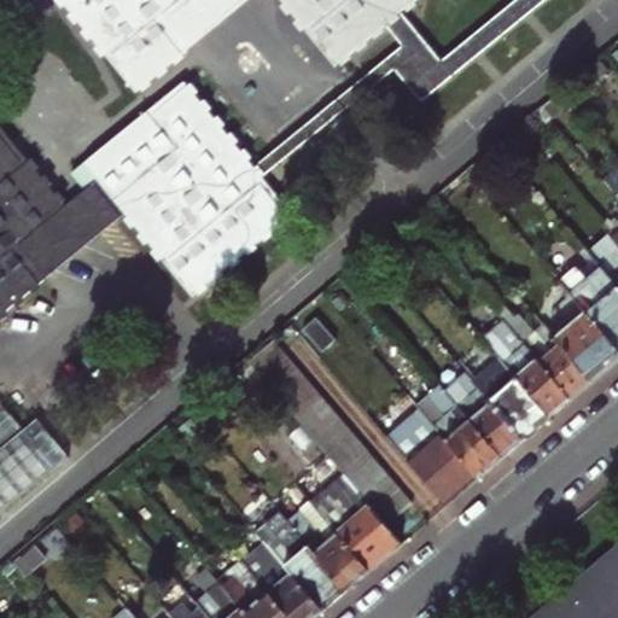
[(30,0),(31,1),(33,0),(58,0),(135,92),(185,52),(158,19),(176,5),(191,23),(219,0),(30,0)]
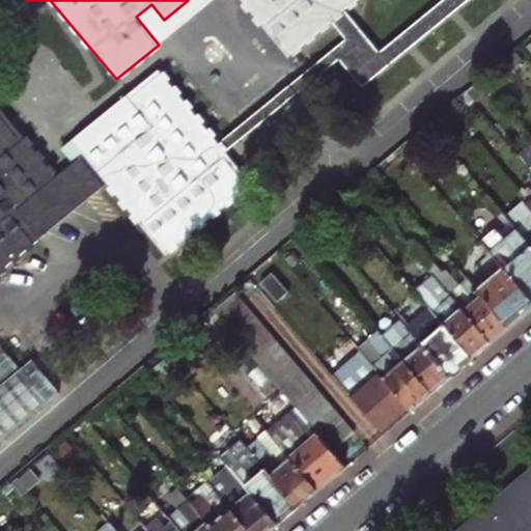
[(188,0),(164,20),(151,4),(136,17),(159,45),(214,0),(188,0)]
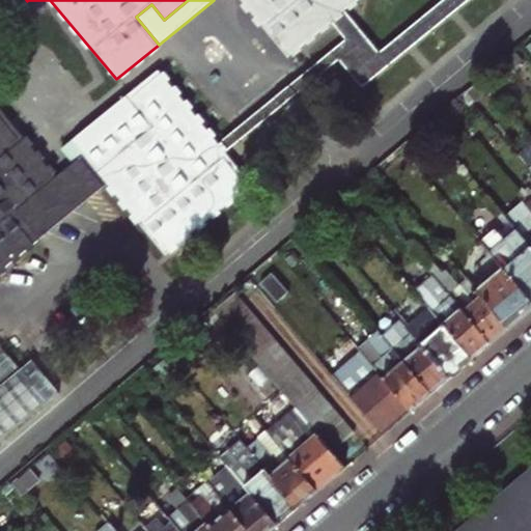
[(239,0),(288,59),(359,0),(239,0)]
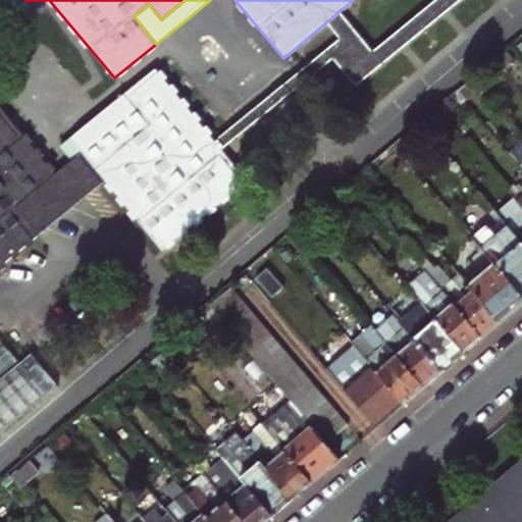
[(88,160),(105,180),(162,250),(247,181),(154,69),(60,146),(71,160),(77,168),(88,160)]
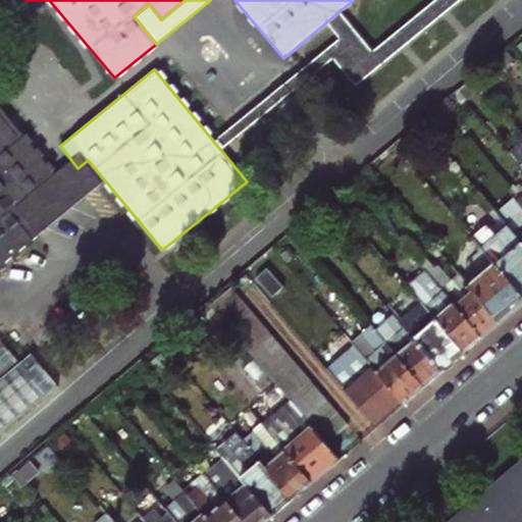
[(0,265),(86,197),(62,168),(54,174),(0,107),(0,265)]
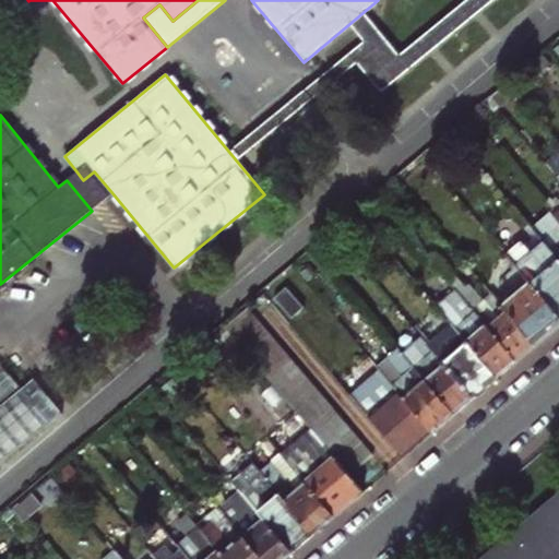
[(76,171),(67,180),(92,211),(113,193),(94,171),(83,180),(76,171)]
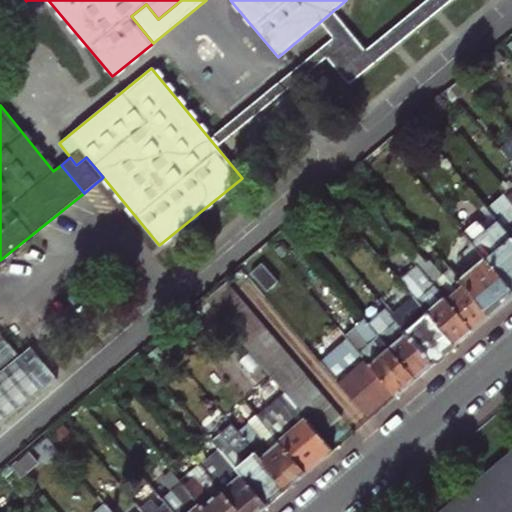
[(511,191),(505,184),(499,189),(508,199),(511,195),(511,191)]
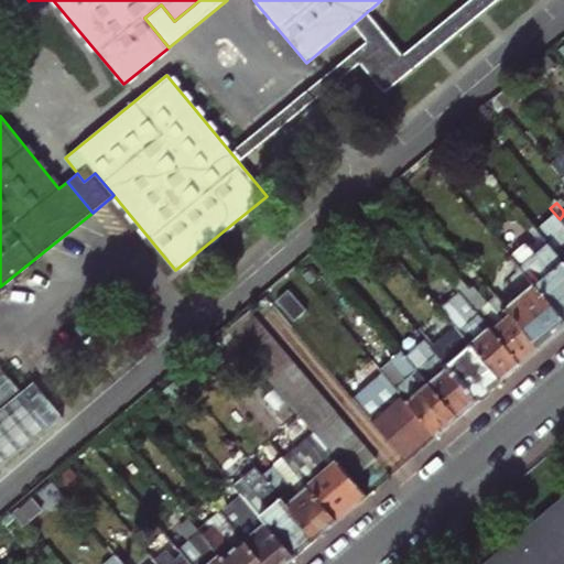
[(561,243),(563,240),(563,224),(560,219),(549,229),(561,243)]
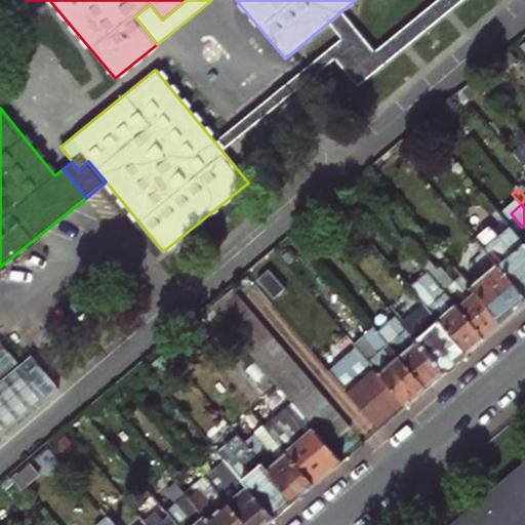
[(524,230),(522,227),(515,233),(524,244),(524,230)]
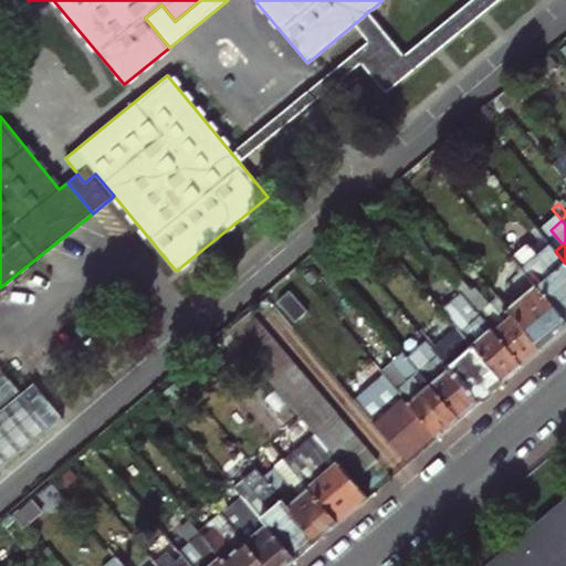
[(565,263),(555,251),(551,245),(523,269),(527,274),(538,286),(565,320),(565,263)]
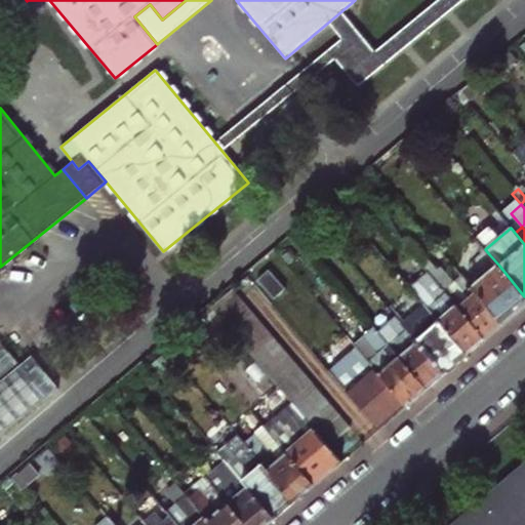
[(475,266),(480,272),(485,278),(499,266),(489,254),(475,266)]
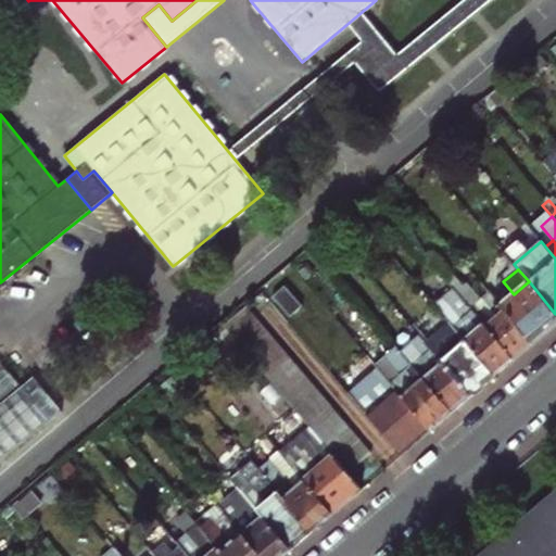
[(443,277),(439,272),(430,278),(445,297),(454,289),(443,277)]
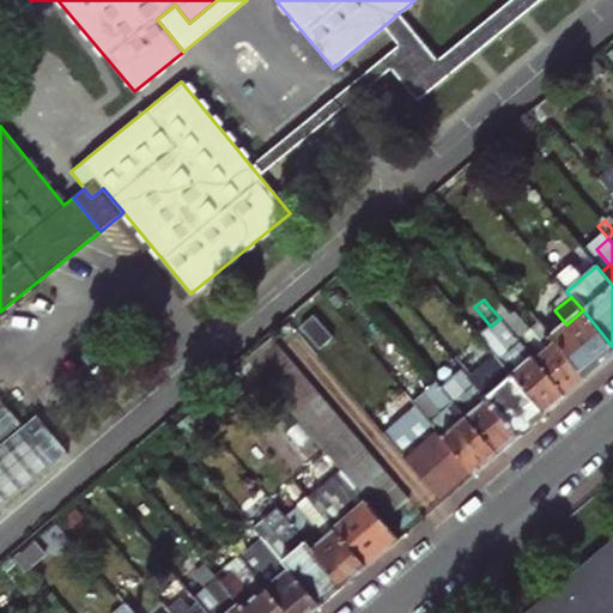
[(497,299),(489,305),(501,319),(519,339),(526,334),(497,299)]
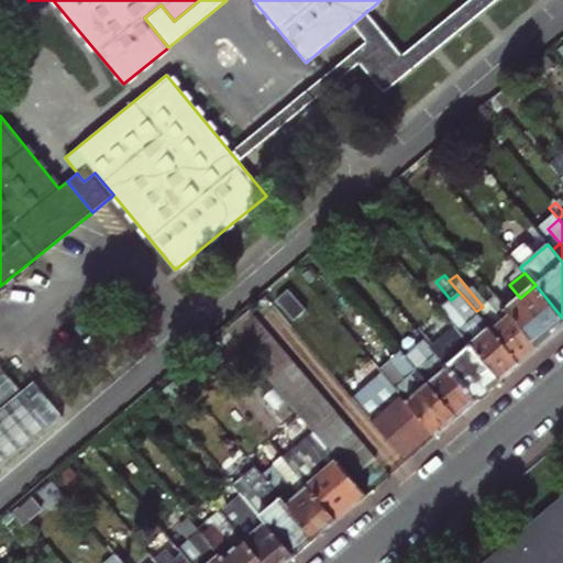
[(515,291),(501,304),(540,350),(562,329),(562,318),(536,285),(520,298),(515,291)]
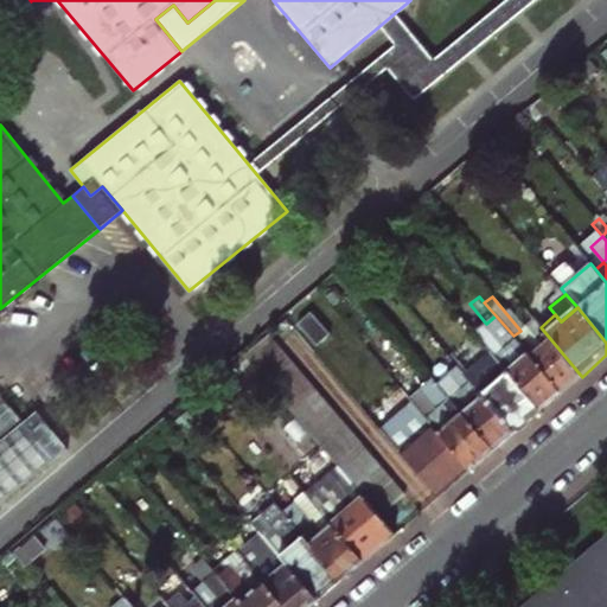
[(542,411),(563,394),(513,336),(496,315),(486,324),(484,326),(504,350),(496,357),(497,360),(542,411)]
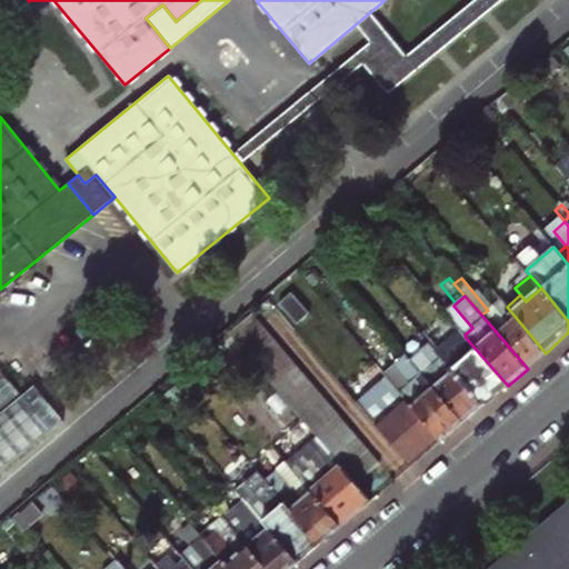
[(546,353),(507,307),(500,299),(488,310),(481,315),(528,369),(546,353)]
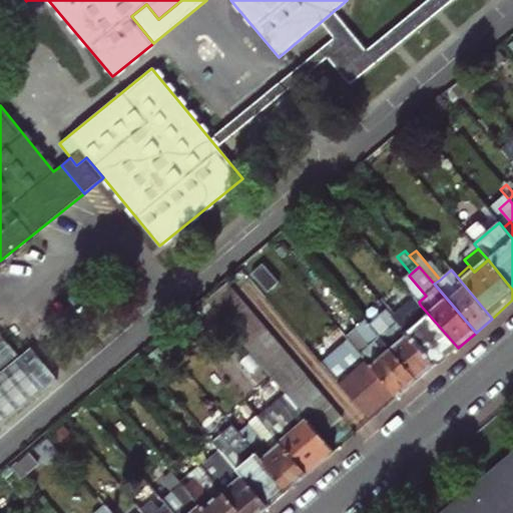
[(409,276),(401,282),(419,302),(426,296),(409,276)]
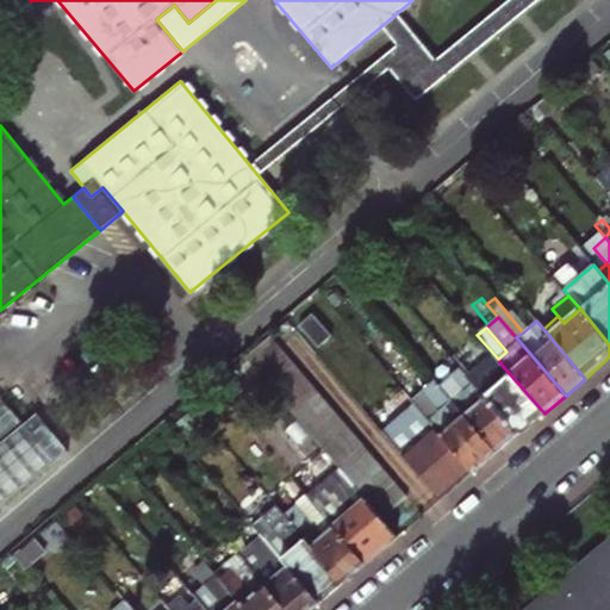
[(439,344),(450,358),(461,348),(450,334),(439,344)]
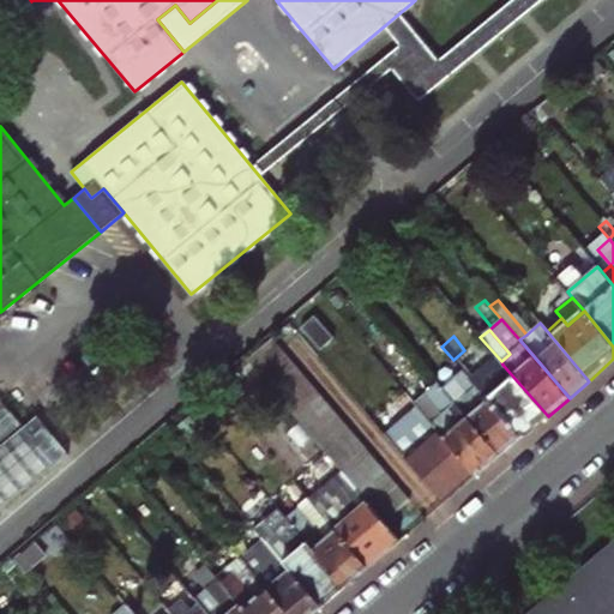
[(368,504),(386,524),(410,504),(271,339),(246,361),(257,374),(368,504)]
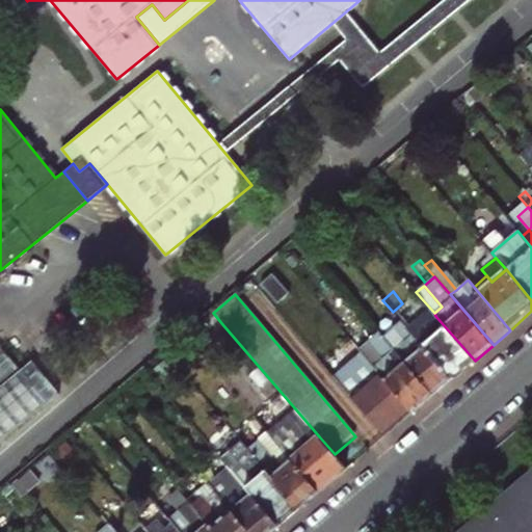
[(374,308),(383,319),(393,312),(382,300),(374,308)]
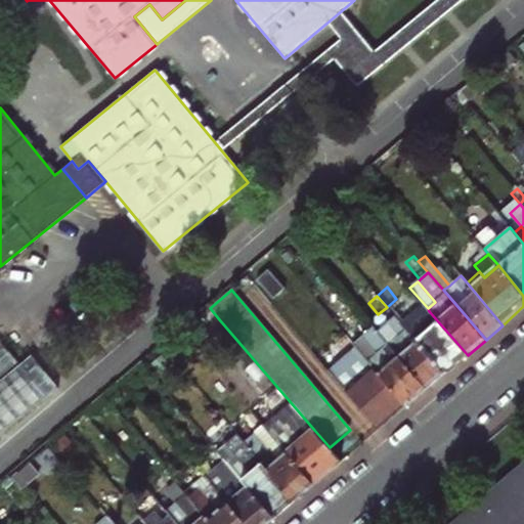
[(386,324),(377,332),(427,390),(444,375),(406,331),(387,307),(378,314),(382,319),(386,324)]
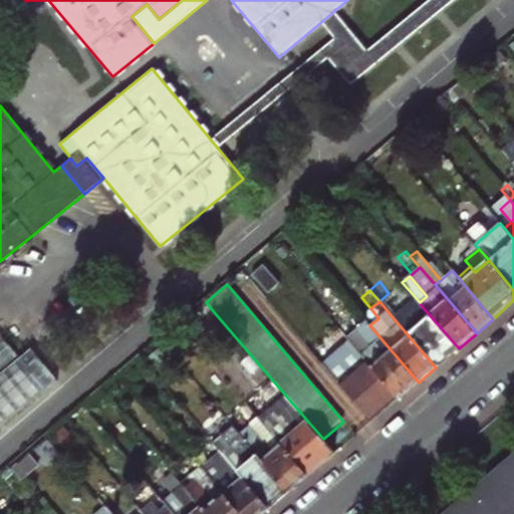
[(196,328),(215,313),(206,302),(187,318),(193,325),(196,328)]
